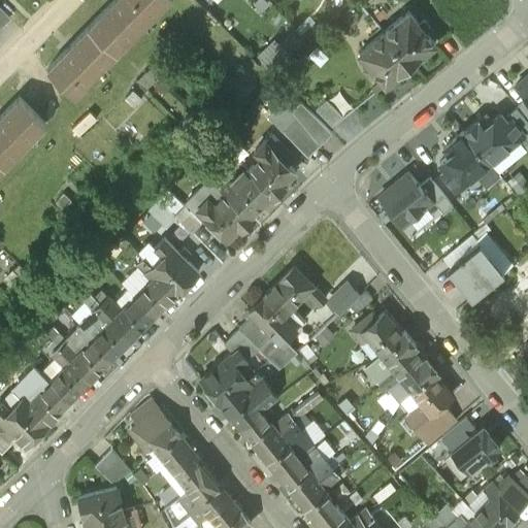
[(0,0),(0,27),(13,13),(0,0)]
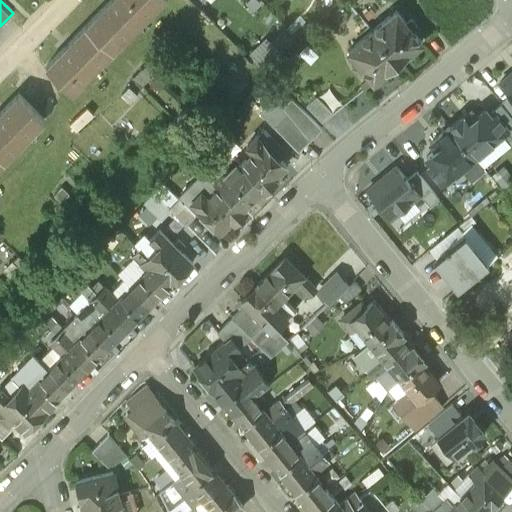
[(159,0),(110,0),(93,18),(118,43),(159,0)]
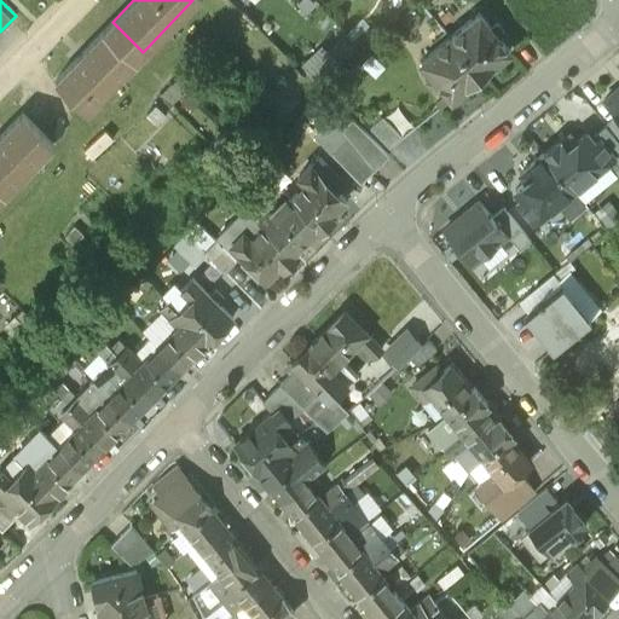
[(491,25),(479,11),(450,35),(479,71),(492,61),(492,62),(509,48),(498,35),(504,30),(497,21),(491,25)]
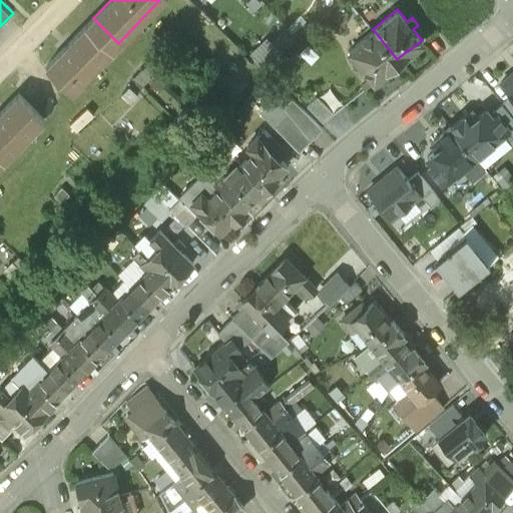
[(303,16),(289,30),(299,40),(313,26),(303,16)]
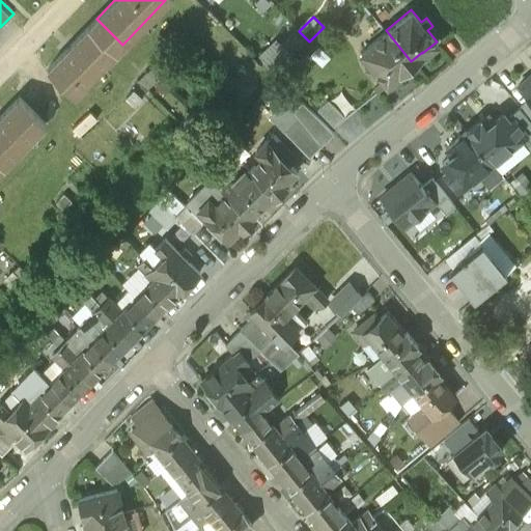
[(122,45),(96,19),(48,68),(73,93),(122,45)]
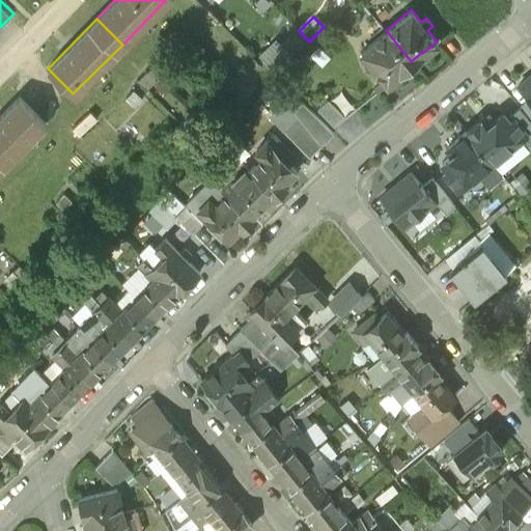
[(411,61),(386,30),(360,51),(370,62),(365,66),(371,75),(376,71),(386,82),(400,71),(399,71),(411,61)]
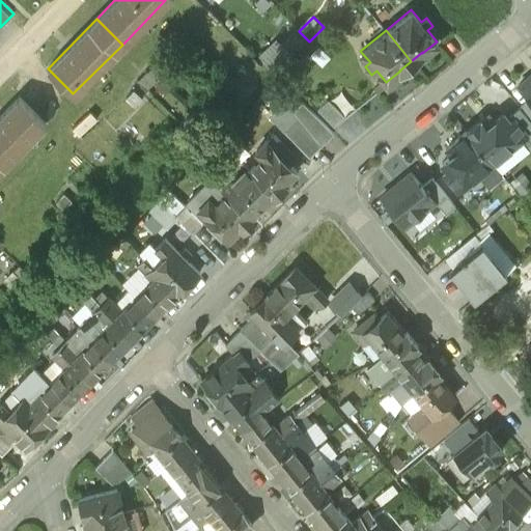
[(530,74),(518,84),(529,98),(530,100),(530,74)]
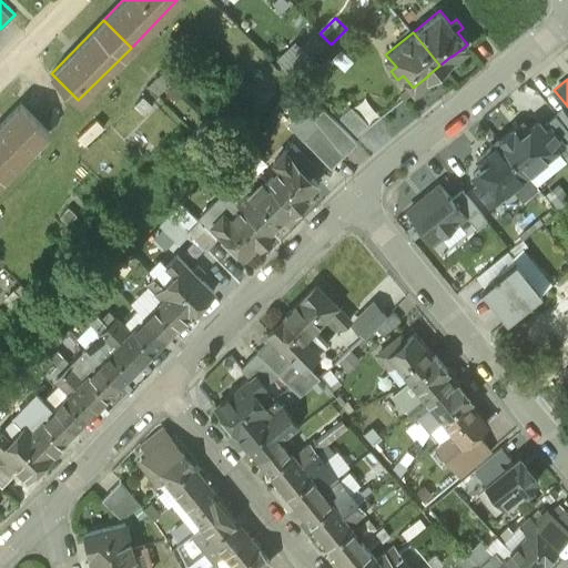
[(567,107),(566,104),(556,113),(567,128),(567,107)]
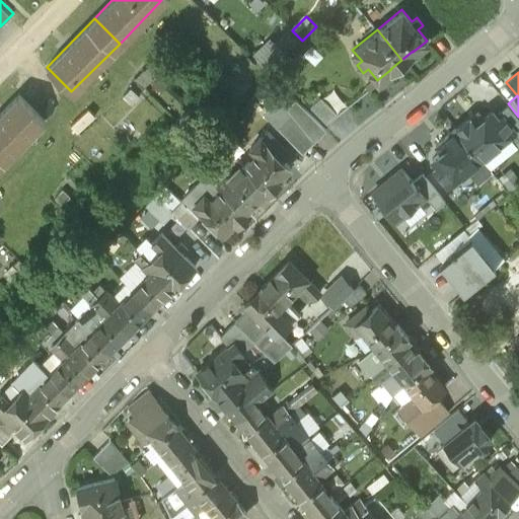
[(0,163),(43,121),(17,96),(0,113),(0,163)]
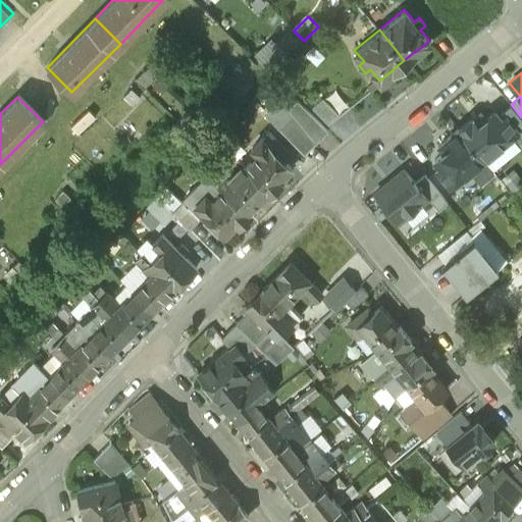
[(338,113),(322,98),(312,107),(328,123),(338,113)]
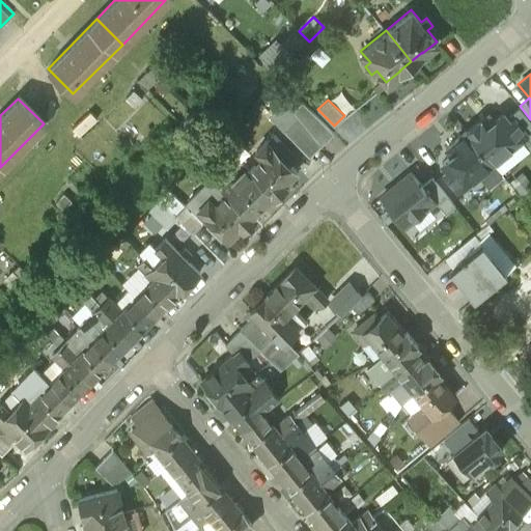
[(333,132),(303,102),(294,110),(298,115),(320,144),(333,132)]
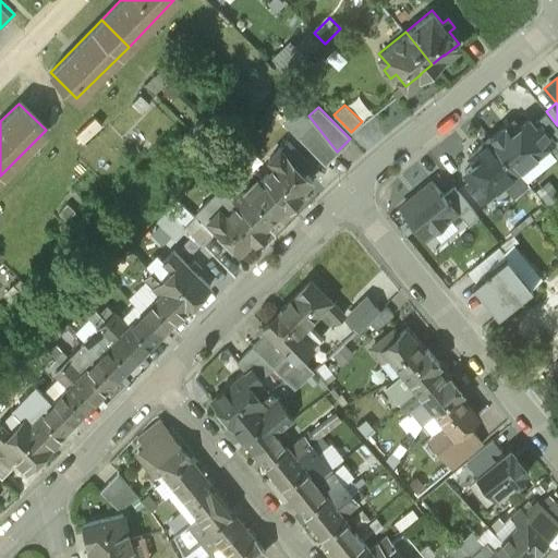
[(528,119),(510,133),(505,125),(490,136),(517,169),(553,140),(538,123),(535,126),(528,119)]
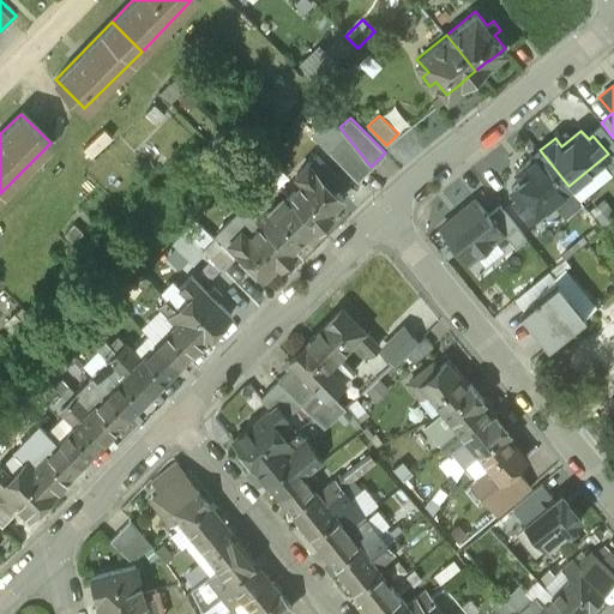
[(371,167),(344,133),(329,149),(359,180),(371,167)]
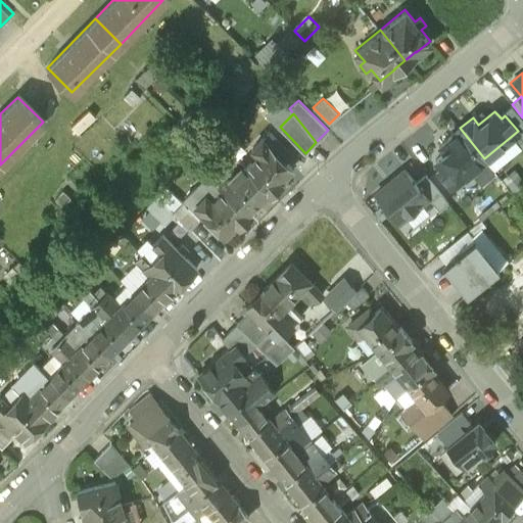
[(460,128),(446,139),(453,145),(436,159),(442,167),(438,170),(452,185),(484,158),(460,128)]
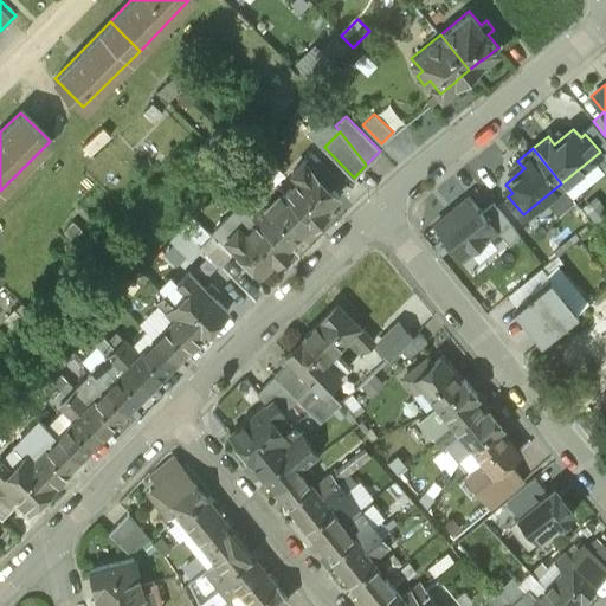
[(334,175),(311,153),(292,171),(300,178),(284,193),(288,197),(289,197),(313,219),(311,220),(314,223),(328,210),(324,206),(337,193),(327,182),(334,175)]
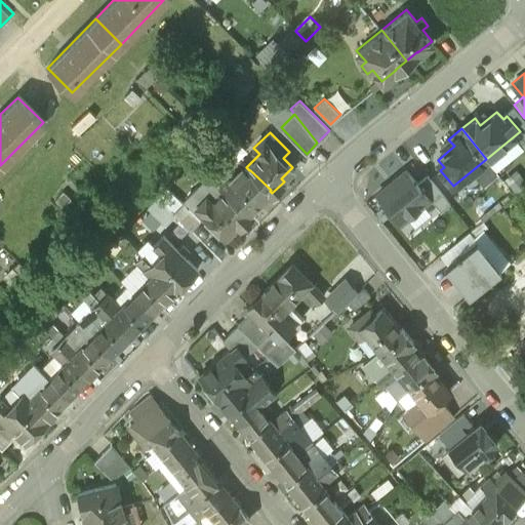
[(417,183),(407,169),(376,194),(399,223),(430,198),(417,183)]
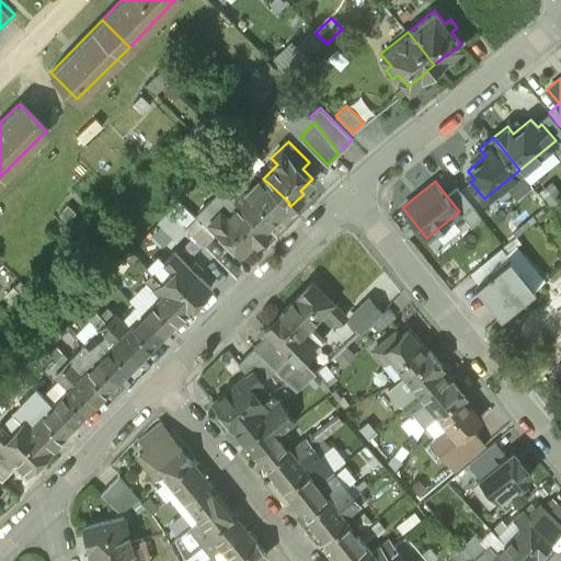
[(289,203),(267,182),(266,182),(249,201),(247,198),(247,195),(240,187),(233,195),(240,202),(240,201),(265,226),(266,226),(288,204),(289,203)]
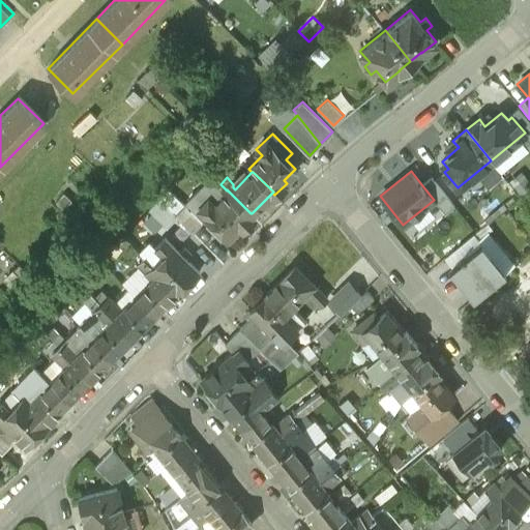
[(226,190),(210,175),(185,200),(196,210),(199,207),(228,237),(239,225),(241,228),(254,215),(252,213),(251,213),(227,189),(227,190),(226,190)]
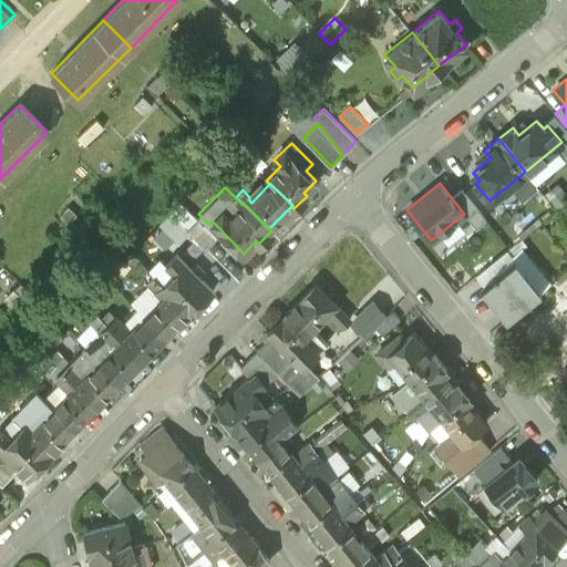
[(451,197),(464,214),(476,227),(486,219),(461,188),(451,197)]
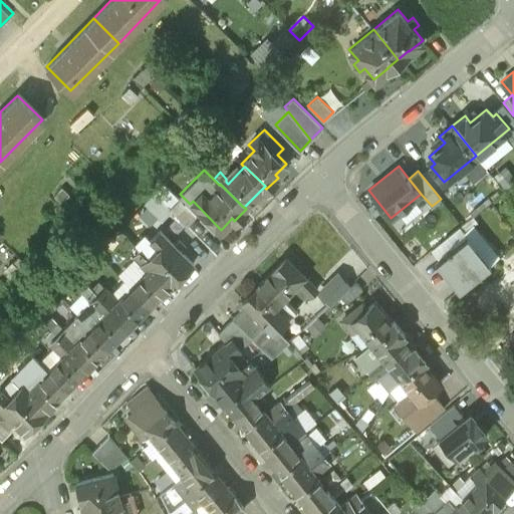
[(181,200),(164,183),(155,193),(171,209),(187,225),(196,217),(180,201),(181,200)]
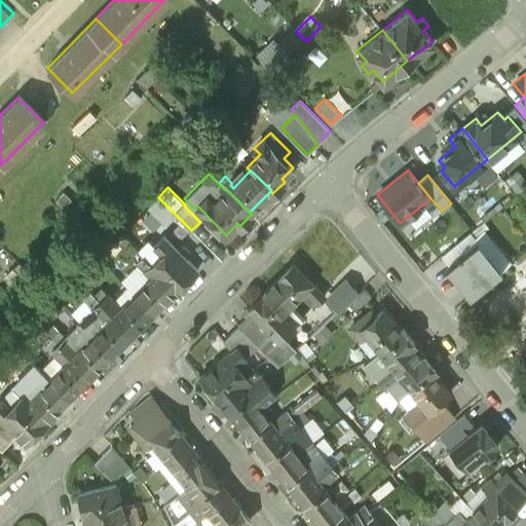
[(175,214),(158,197),(148,207),(165,224),(175,214)]
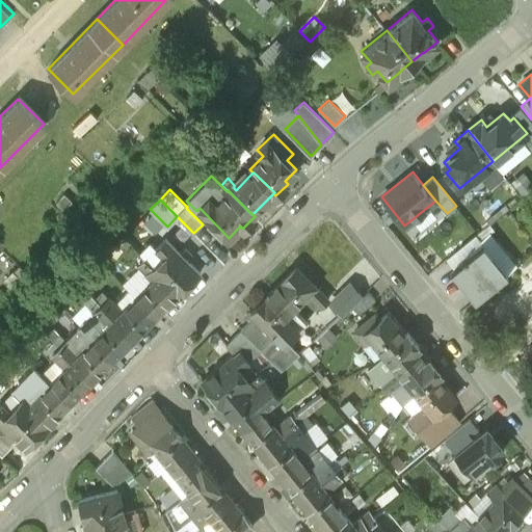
[(153,240),(144,232),(131,245),(144,259),(145,258),(154,267),(164,256),(157,248),(152,242),(153,240)]
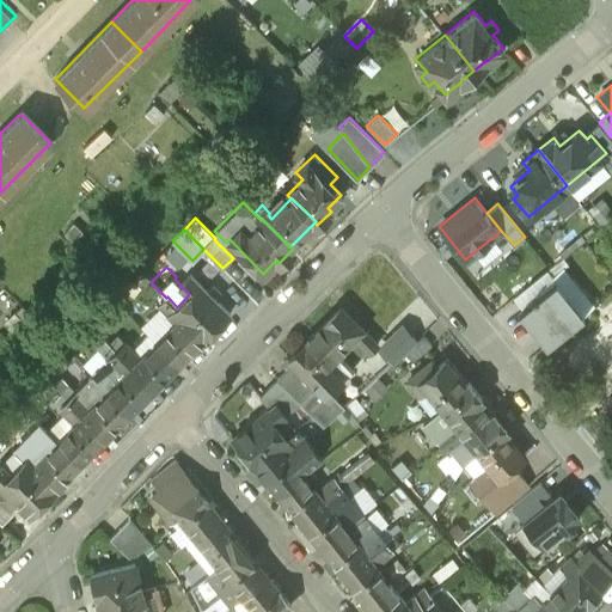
[(230,314),(191,275),(181,286),(189,294),(177,307),(175,310),(204,340),(230,314)]
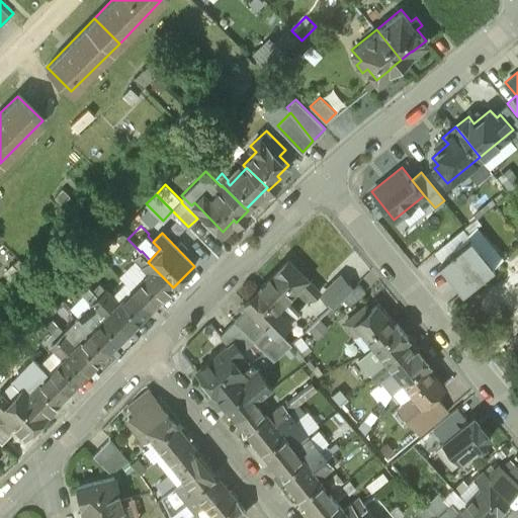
[(470,237),(442,260),(465,288),(494,265),(470,237)]
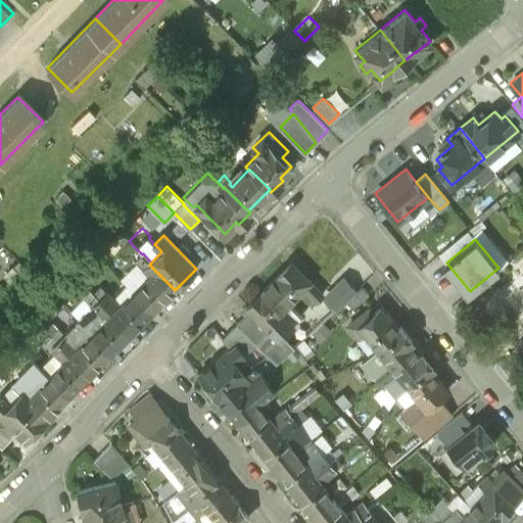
[(142,254),(135,262),(143,270),(149,264),(149,265),(151,263),(143,253),(142,254)]
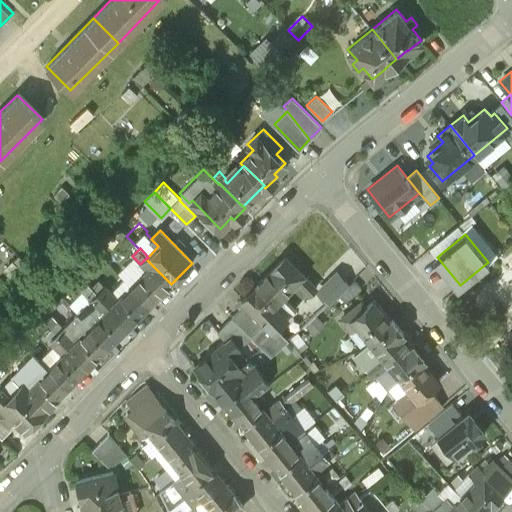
[(285,256),(264,278),(282,296),(293,306),(302,297),(291,286),(297,281),(310,294),(317,288),(285,256)]
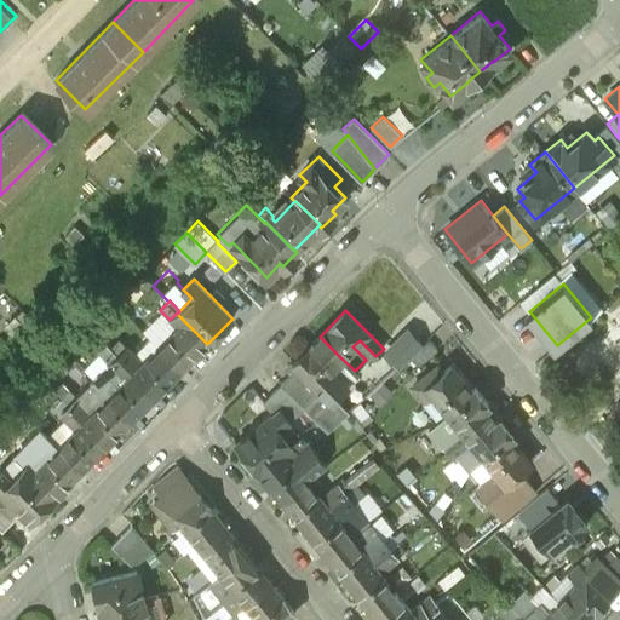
[(177,314),(177,313),(170,320),(178,328),(160,346),(181,367),(190,357),(193,359),(207,344),(177,314)]
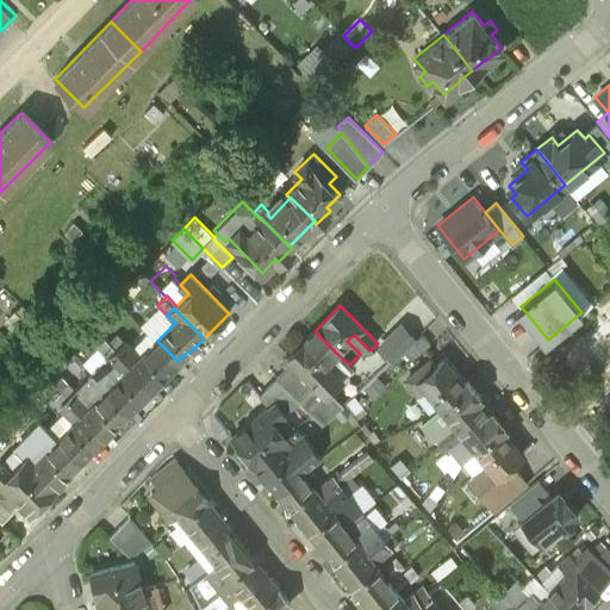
[(315,331),(288,356),(293,361),(288,365),(311,387),(315,384),(316,384),(325,394),(334,386),(318,371),(336,353),(315,331)]
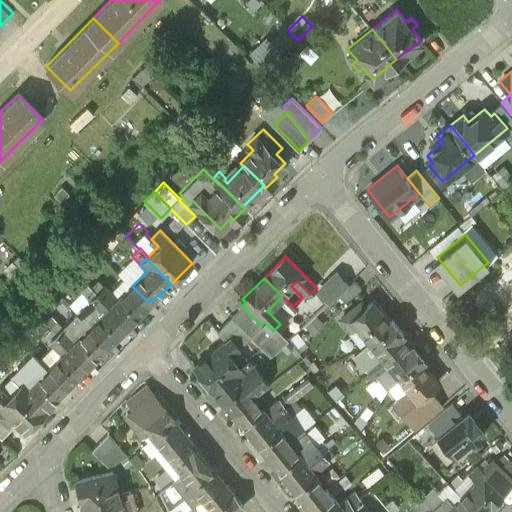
[(355,281),(338,294),(345,302),(361,289),(355,281)]
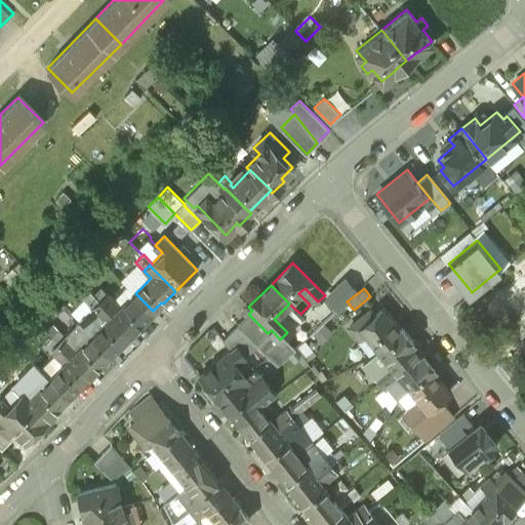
[(121,308),(107,293),(101,300),(114,314),(121,308)]
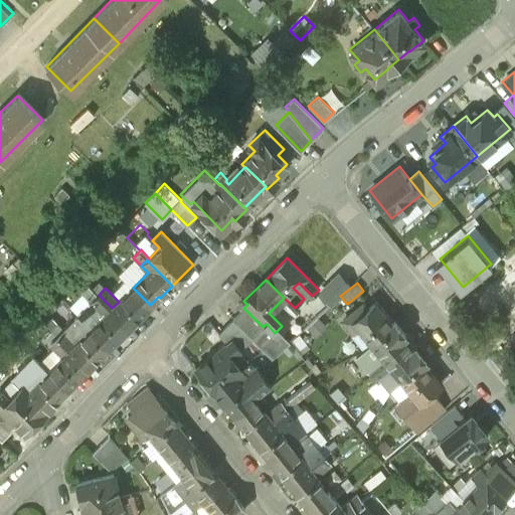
[(119,302),(112,308),(129,326),(150,305),(133,288),(119,302)]
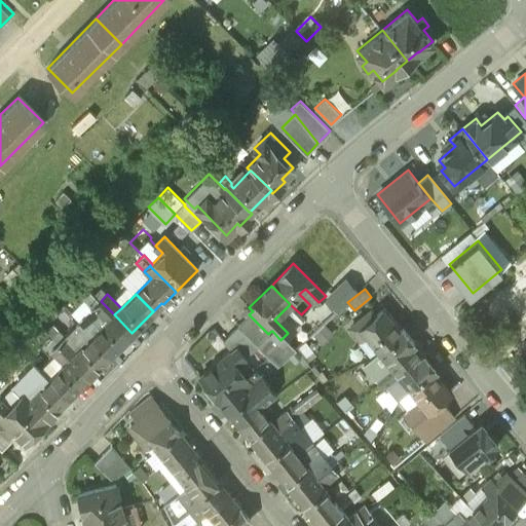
[(101,301),(95,295),(88,302),(107,322),(114,314),(101,301)]
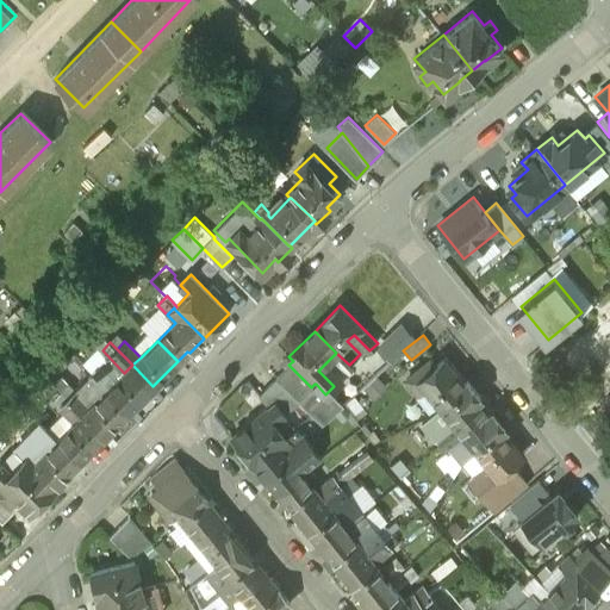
[(368,362),(360,354),(349,365),(358,373),(359,372),(368,383),(381,369),(372,360),(368,362)]
